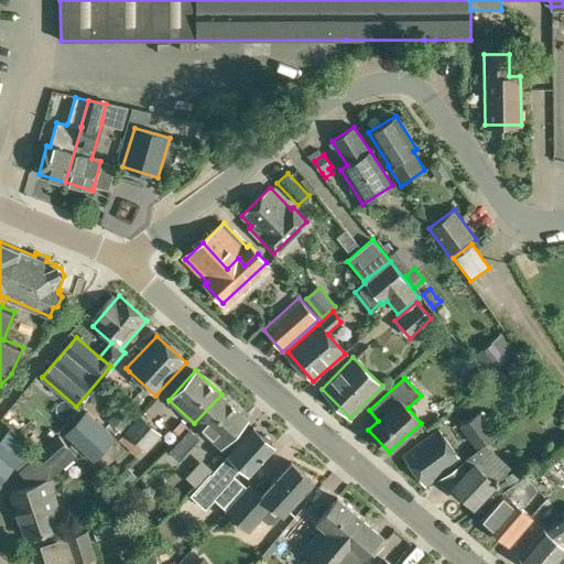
[(220,447),(247,418),(221,394),(194,423),(220,447)]
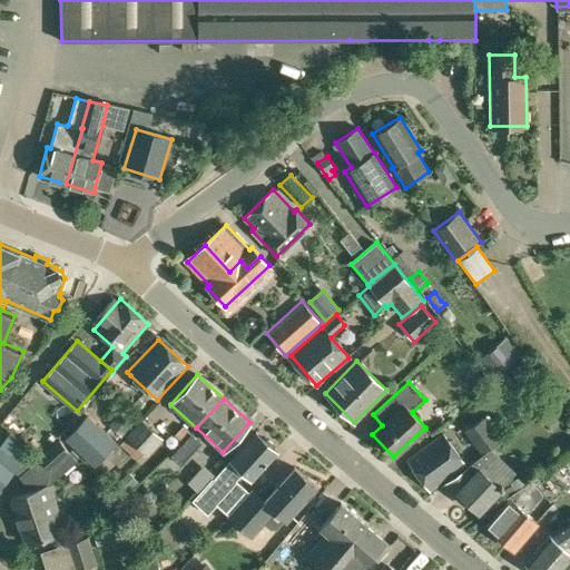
[(87,415),(66,440),(94,465),(116,441),(87,415)]
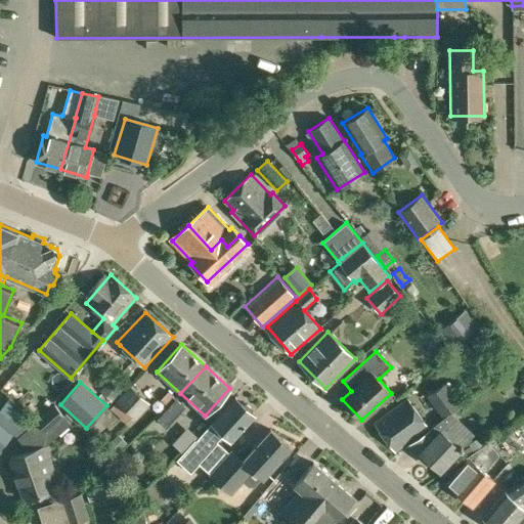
[(111,382),(102,392),(112,400),(121,390),(111,382)]
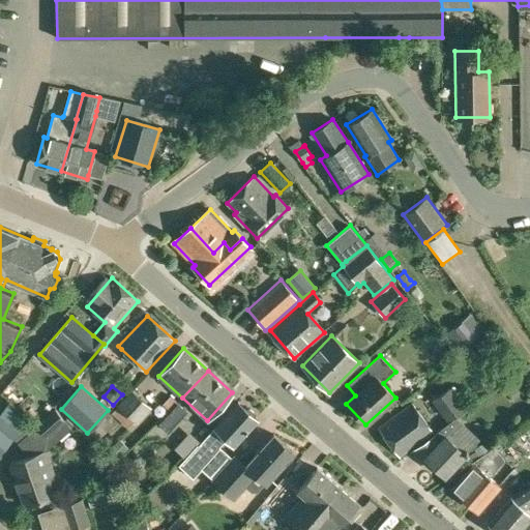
[(432,401),(448,422),(455,416),(466,408),(450,387),(432,401)]
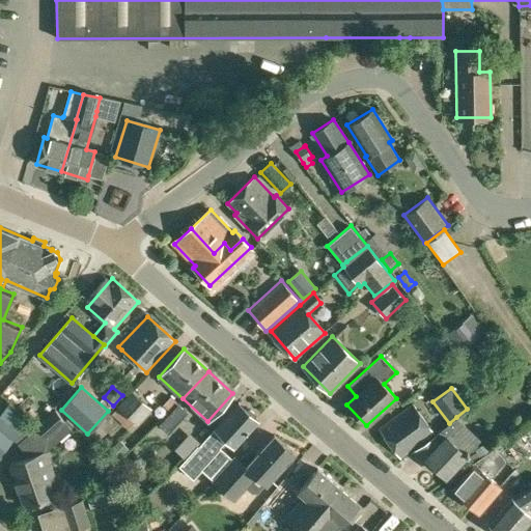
[(137,425),(152,409),(132,390),(117,407),(112,414),(128,428),(134,422),(137,425)]
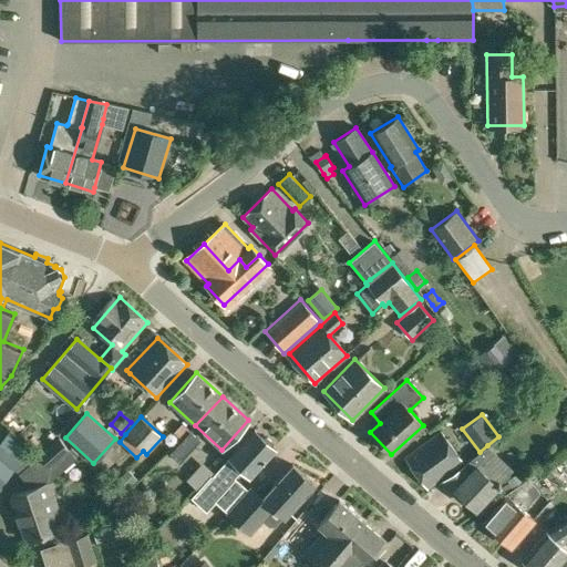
[(182,440),(189,431),(183,423),(174,432),(182,440)]
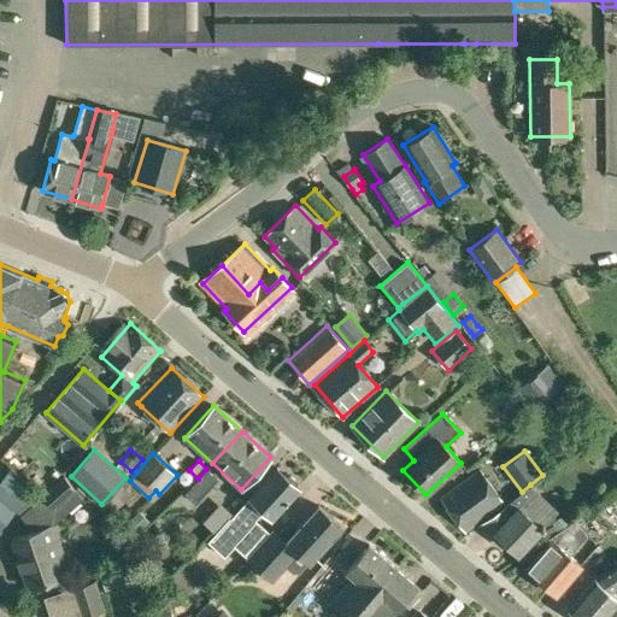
[(292,475),(287,476),(276,466),(231,515),(217,530),(247,558),(270,533),(257,521),(264,510),(272,518),(300,488),(297,485),(298,480),(292,475)]
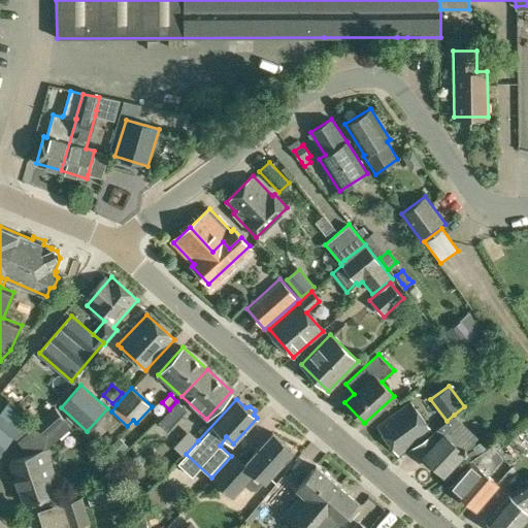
[(167,431),(186,409),(177,402),(158,423),(167,431)]
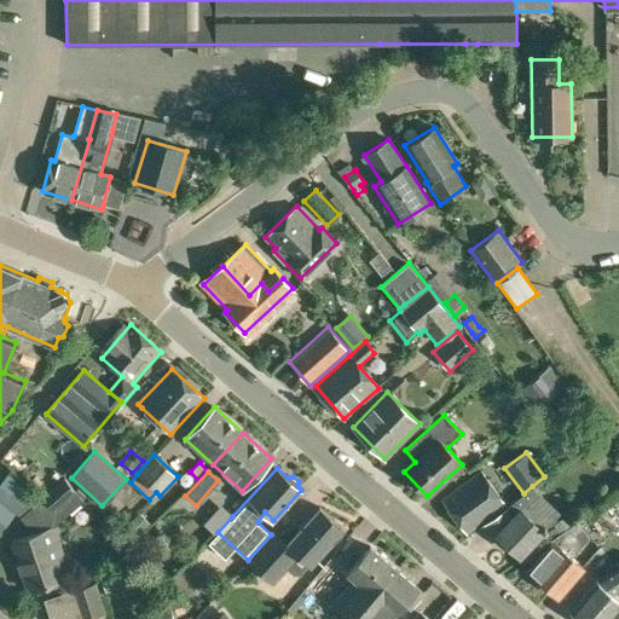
[(443,499),(467,533),(504,507),(480,472),(443,499)]
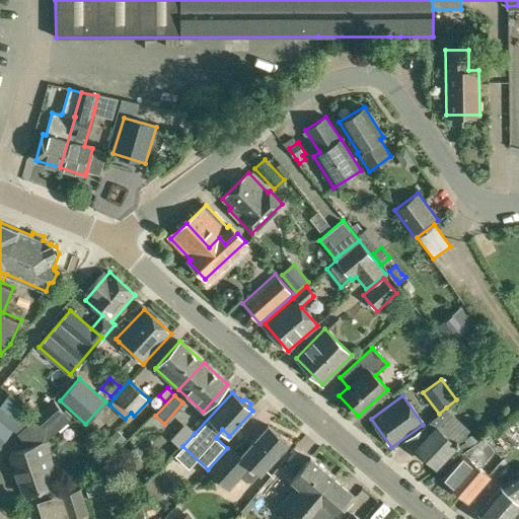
[(31,420),(26,416),(27,415),(6,396),(0,402),(0,416),(17,432),(31,420)]
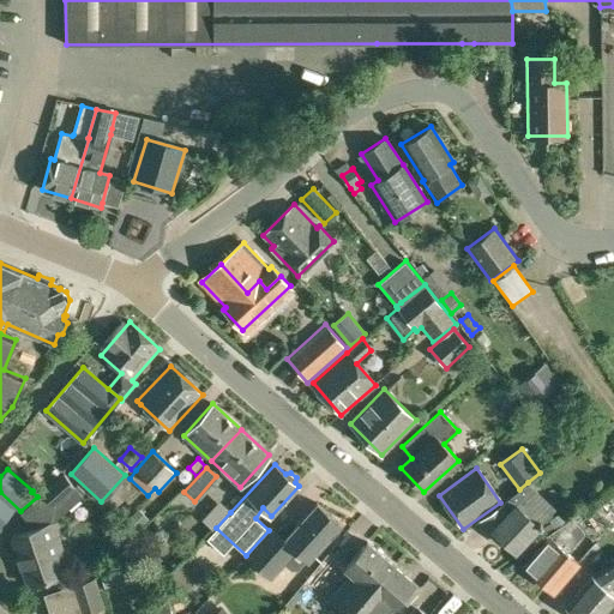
[(20,511),(19,512),(32,529),(11,536),(28,585),(64,573),(58,555),(64,553),(53,523),(83,497),(64,474),(37,498),(37,497),(20,511)]
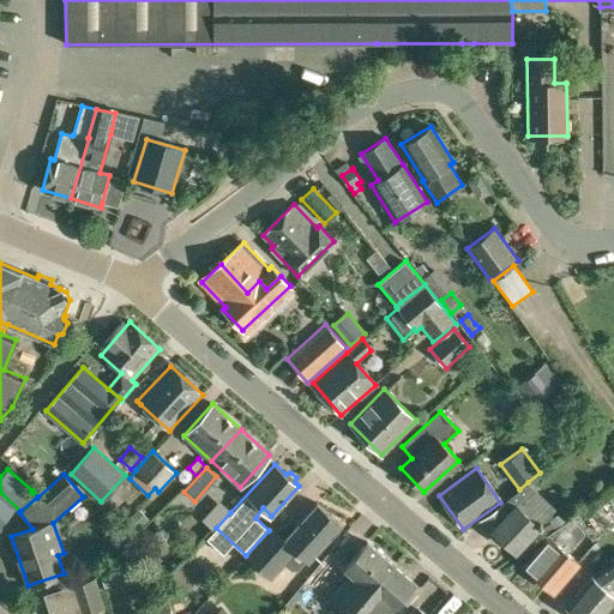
[(555,509),(528,482),(519,489),(476,522),(489,534),(493,530),(515,551),(539,525),(539,527),(540,525),(555,509)]
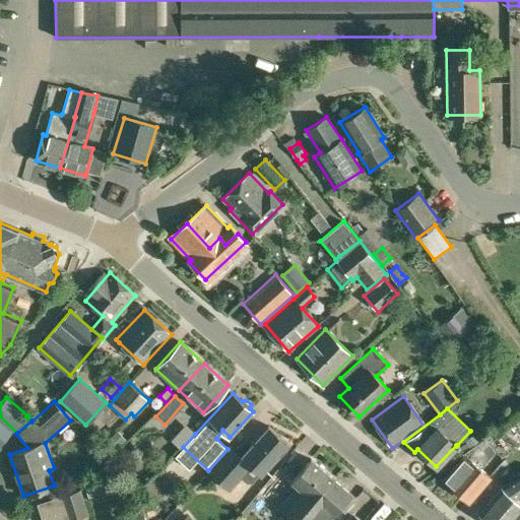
[(16,434),(17,433),(0,416),(0,445),(13,431),(16,434)]
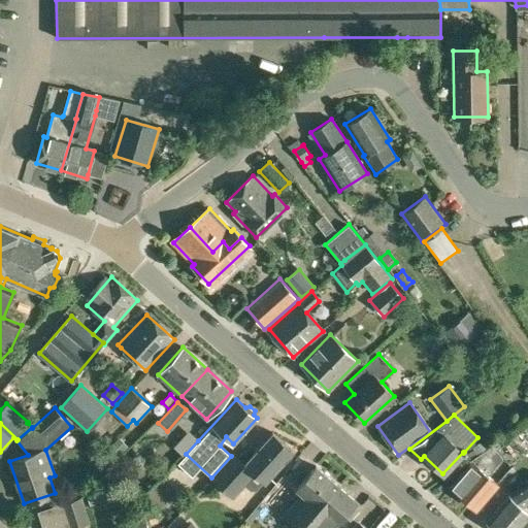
[(231,456),(211,477),(210,479),(233,498),(256,473),(265,482),(293,450),(272,431),(244,462),(233,452),(231,455),(231,456)]
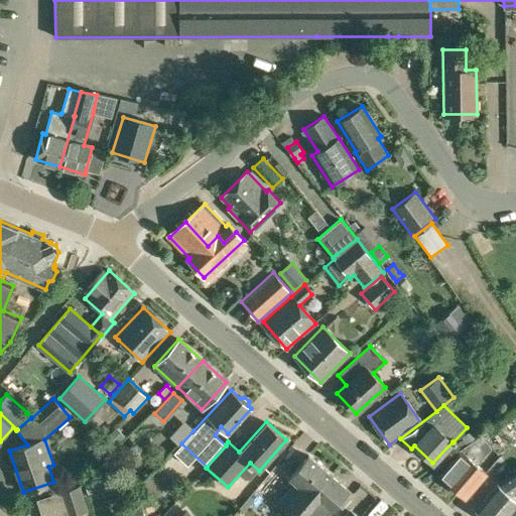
[(125,437),(117,429),(106,439),(114,447),(125,437)]
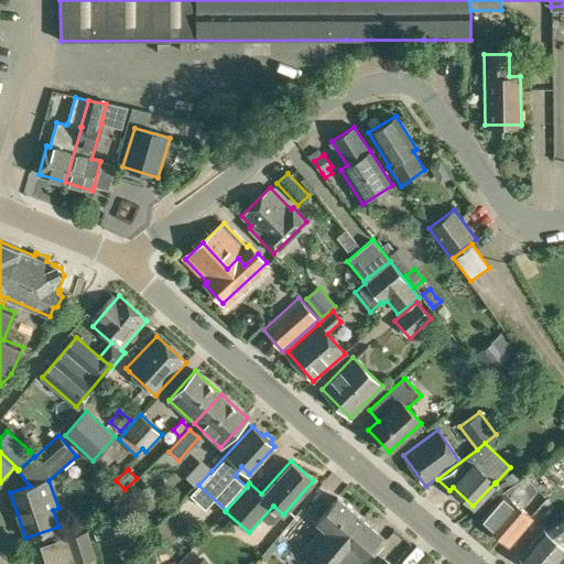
[(508,543),(530,517),(521,508),(537,489),(527,474),(502,492),(503,494),(481,520),(508,543)]
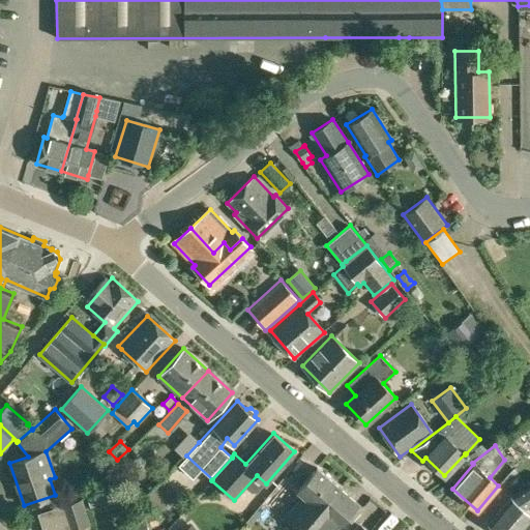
[(329,504),(342,489),(317,467),(296,492),(301,496),(284,518),(291,525),(296,529),(300,529),(313,517),(319,508),(318,507),(324,500),(329,504)]
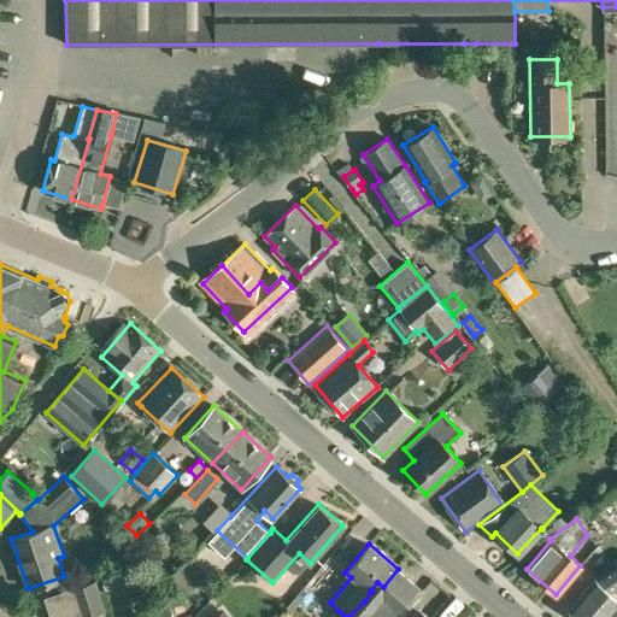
[(319,592),(340,565),(329,557),(315,575),(313,575),(298,594),(307,601),(319,611),(329,599),(319,592)]
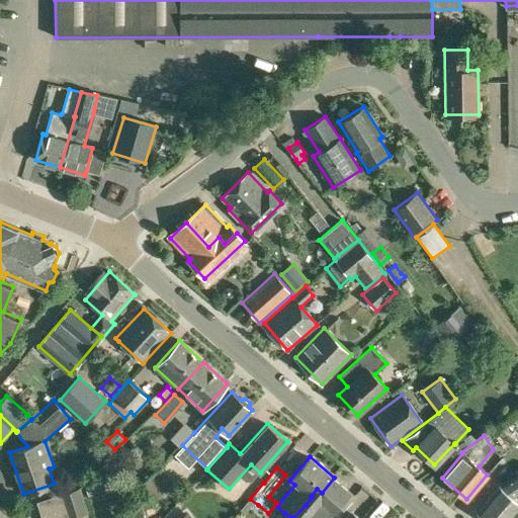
[(88,496),(119,485),(114,470),(83,482),(88,496)]
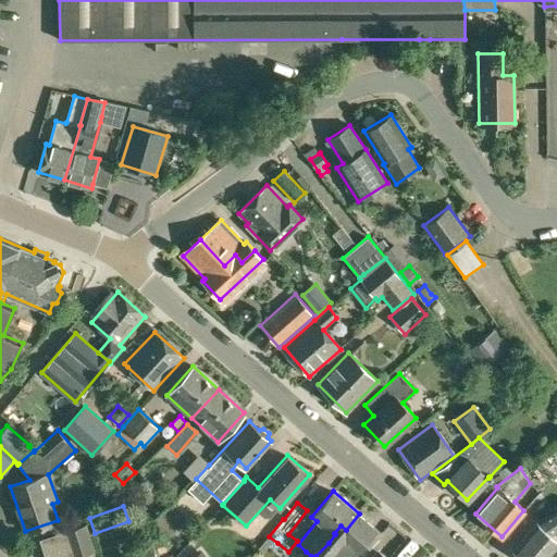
[(556,506),(543,516),(536,521),(514,549),(522,556),(547,556),(556,545),(556,539),(553,535),(556,531),(556,506)]
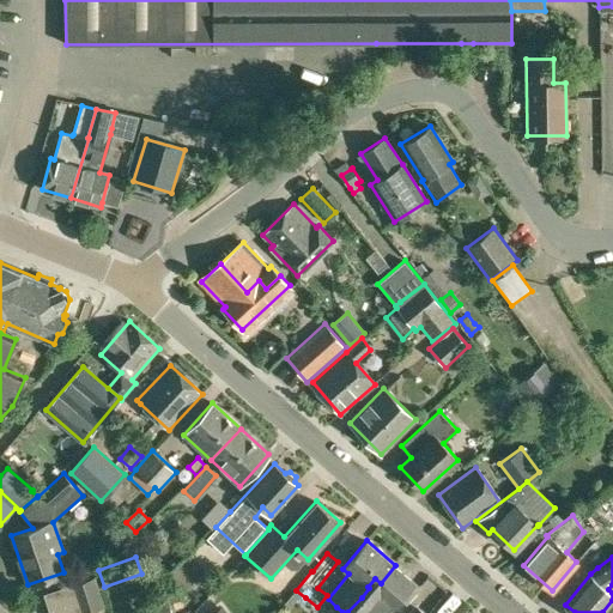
[(369,588),(362,598),(380,612),(388,612),(392,610),(400,599),(406,604),(420,586),(414,581),(395,565),(381,583),(375,578),(368,587),(369,588)]
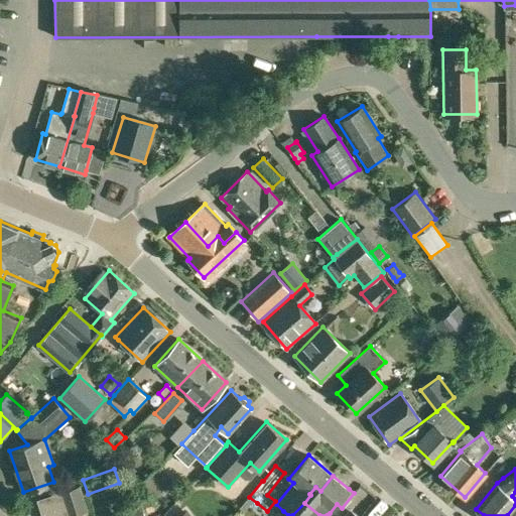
[(71,515),(89,511),(80,485),(36,500),(41,515),(71,515)]
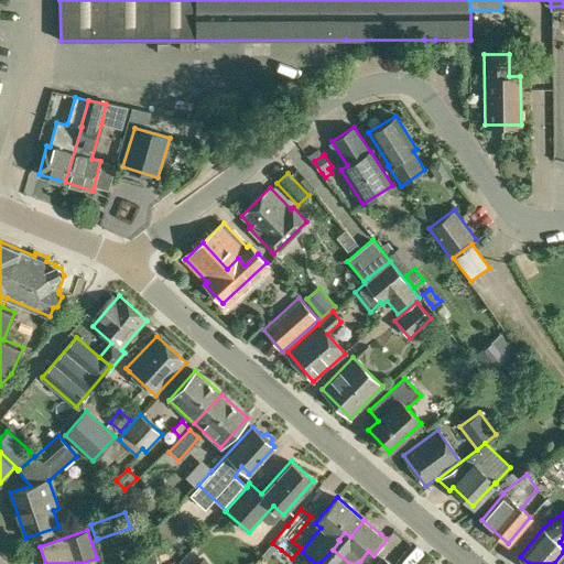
[(156,563),(152,546),(137,551),(140,563),(156,563)]
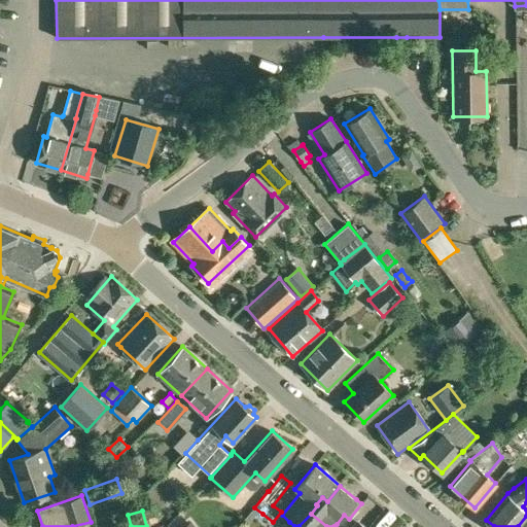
[(326,526),(311,514),(299,526),(326,526)]
